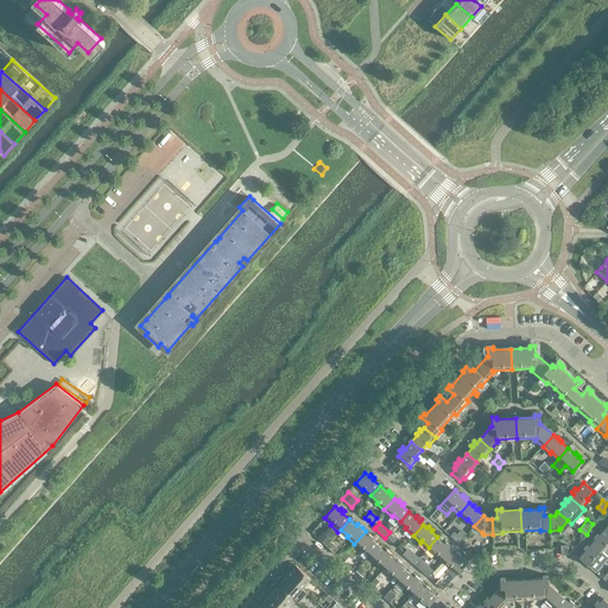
[(607,531),(606,529),(599,536),(597,533),(594,538),(595,539),(593,543),(603,552),(607,546),(607,531)]
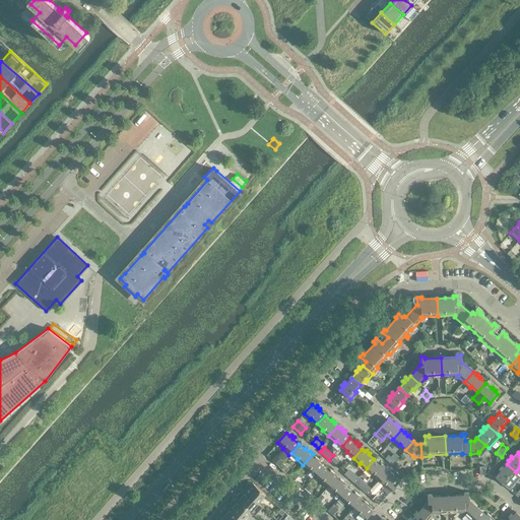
[(313,454),(303,465),(309,470),(310,469),(316,474),(324,466),(318,461),(319,459),(316,456),(316,457),(313,454)]
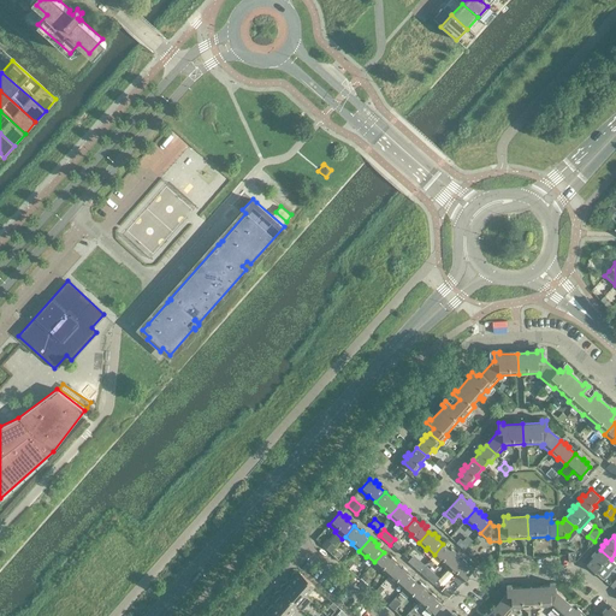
[(323,545),(331,552),(336,546),(327,539),(323,545)]
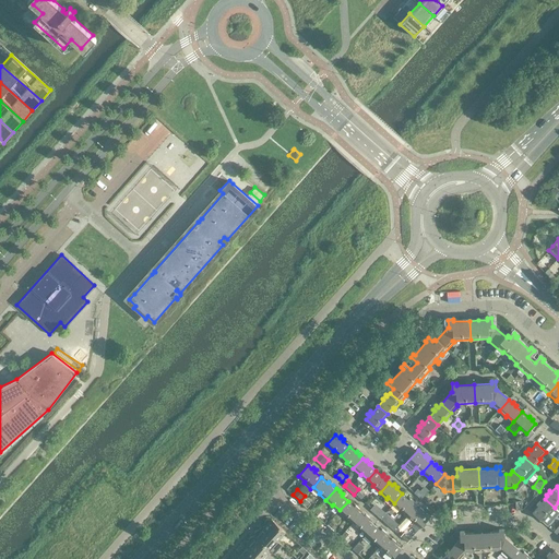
[(418,489),(415,494),(421,499),(427,494),(425,492),(424,494),(418,489)]
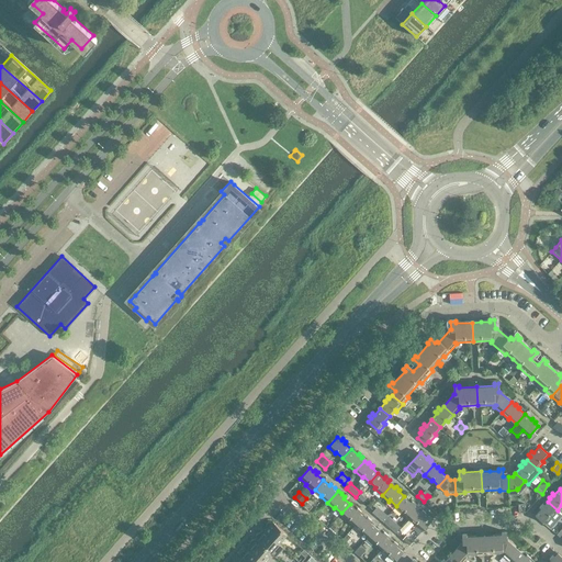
[(411,503),(404,496),(396,506),(403,512),(402,513),(408,519),(418,508),(414,506),(416,504),(413,501),(411,503)]
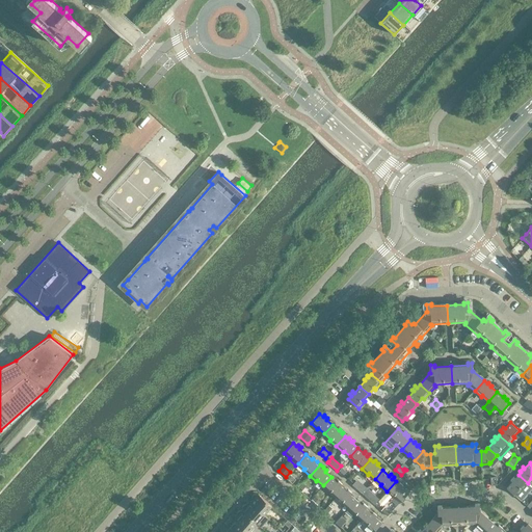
[(531,487),(531,486),(528,483),(519,475),(515,478),(514,477),(511,480),(512,481),(507,487),(521,501),(531,487)]
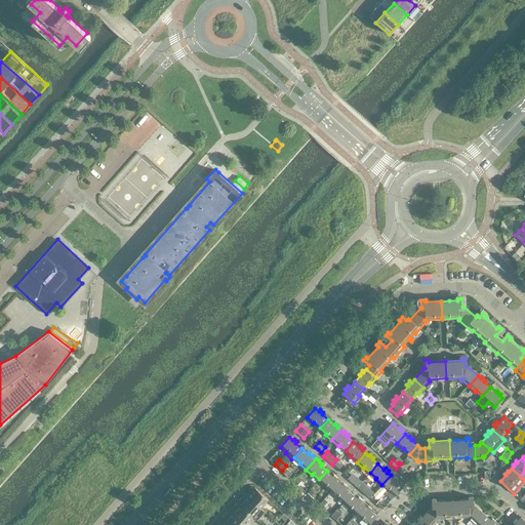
[(327,471),(319,479),(325,485),(324,486),(330,491),(340,481),(337,478),(334,475),(332,476),(327,471)]
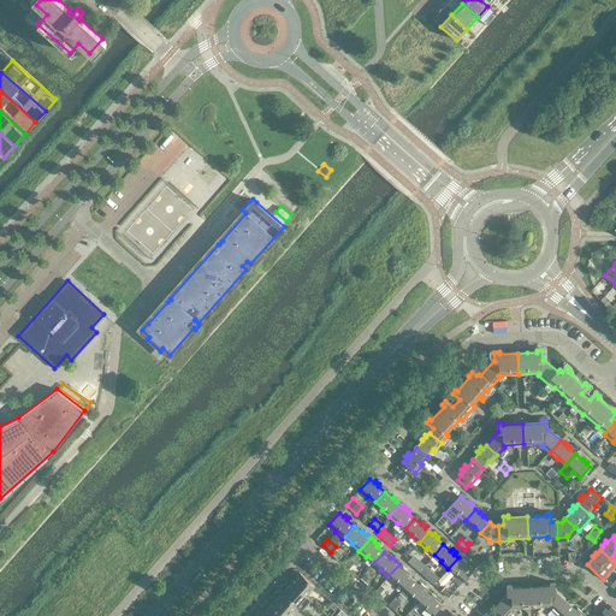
[(462,561),(458,557),(448,569),(455,575),(456,574),(463,581),(473,572),(466,564),(467,563),(463,560),(462,561)]
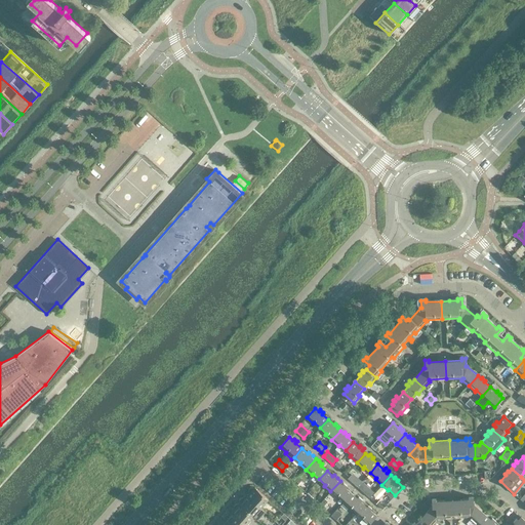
[(362,481),(358,477),(353,482),(358,487),(362,481)]
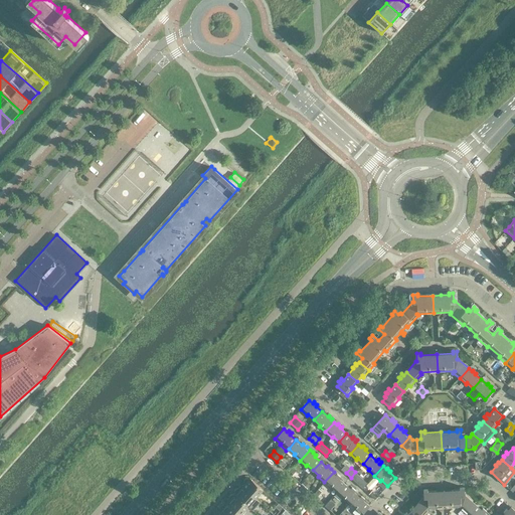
[(334,472),(324,482),(330,488),(331,487),(337,492),(345,484),(339,479),(340,477),(337,474),(334,472)]
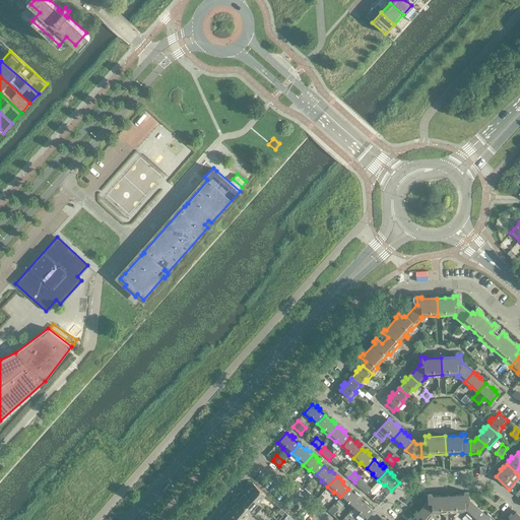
[(265,495),(253,482),(252,483),(251,483),(250,482),(248,483),(246,484),(246,486),(247,489),(245,492),(258,503),(265,495)]
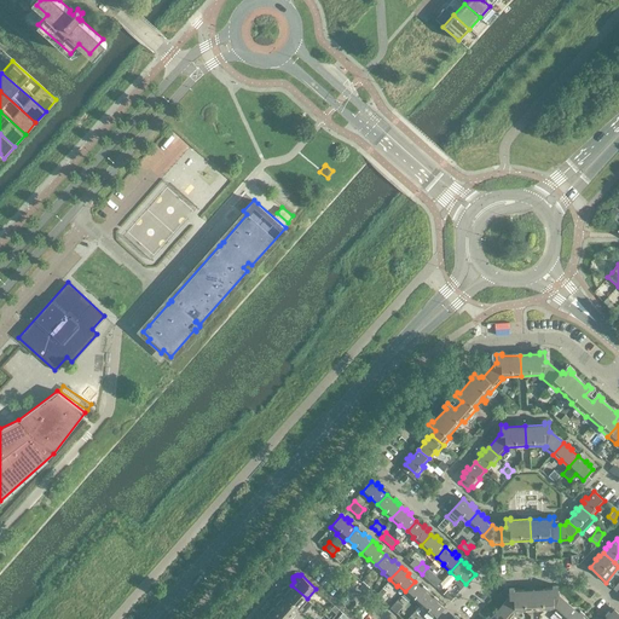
[(369,588),(374,583),(366,577),(363,582),(369,588)]
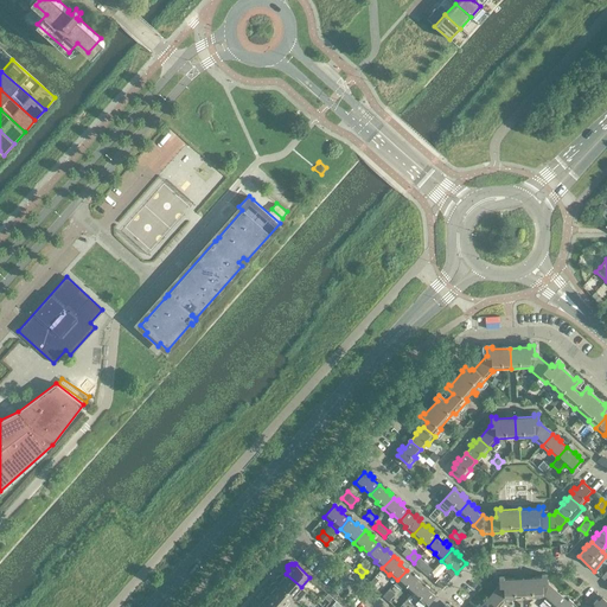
[(407,570),(397,580),(404,586),(403,588),(411,594),(422,581),(419,579),(415,575),(414,576),(407,570)]
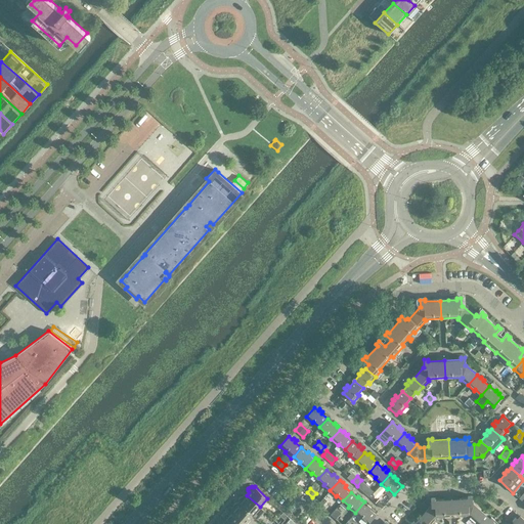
[(260,507),(247,495),(245,498),(244,497),(242,497),(241,497),(238,499),(238,500),(238,503),(239,504),(253,515),(257,520),(265,511),(260,507)]
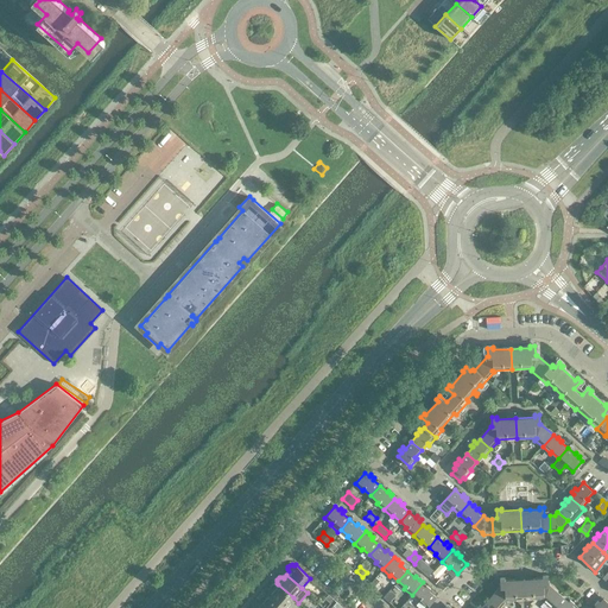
[(524,578),(525,600),(545,599),(544,601),(552,607),(553,606),(552,606),(562,596),(550,584),(549,584),(548,575),(543,576),(543,578),(524,578)]
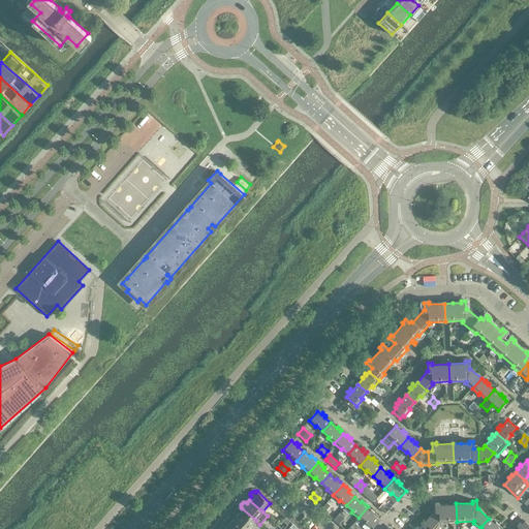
[(434,511),(425,522),(432,528),(435,528),(440,524),(439,523),(440,523),(457,522),(456,503),(439,504),(439,502),(435,503),(436,511),(434,511)]
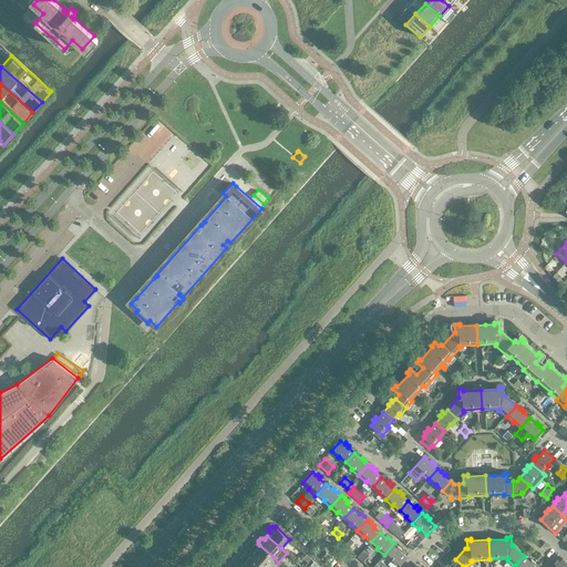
[(415,546),(409,540),(406,544),(413,549),(416,547),(415,546)]
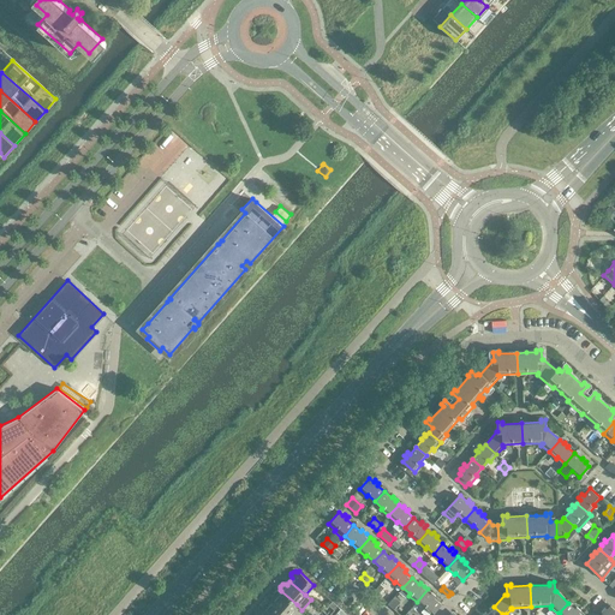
[(428,589),(417,602),(424,609),(425,608),(433,614),(441,604),(434,597),(436,596),(431,592),(428,589)]
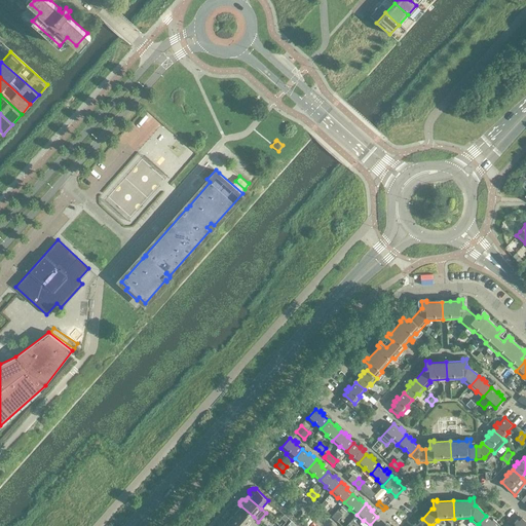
[(254,517),(240,505),(239,505),(237,504),(235,505),(234,506),(234,509),(234,511),(235,511),(233,514),(246,525),(254,517)]
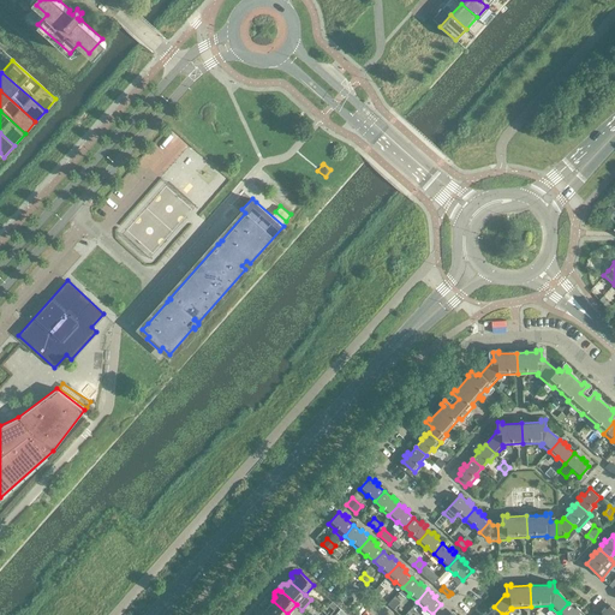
[(388,603),(396,610),(400,607),(392,599),(388,603)]
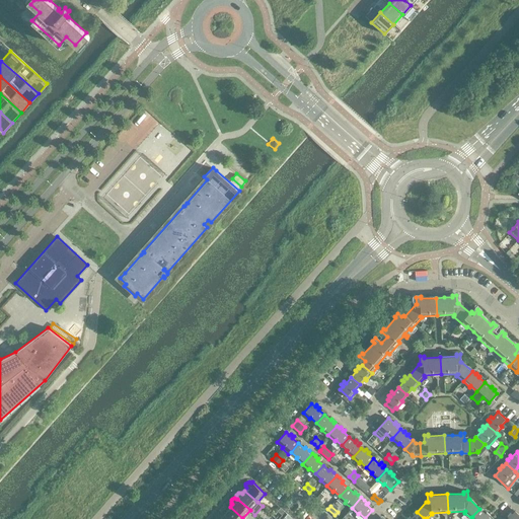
[(241,518),(242,518),(230,507),(227,510),(226,509),(225,509),(223,509),(222,511),(221,512),(222,514),(223,515),(222,515),(226,518),(241,518)]
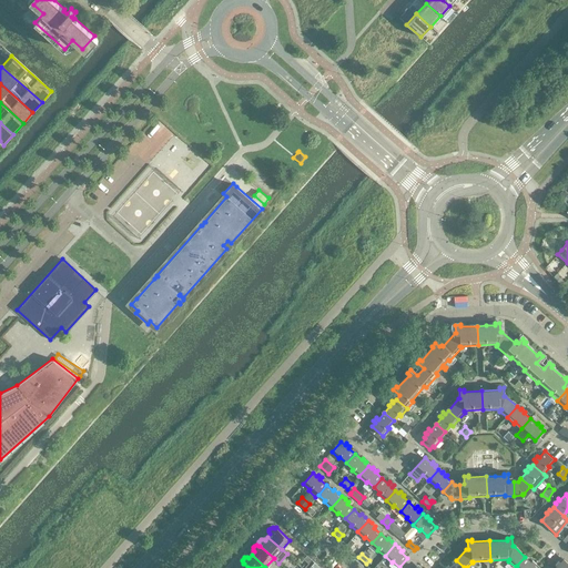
[(531,563),(525,557),(516,566),(517,566),(518,567),(537,567),(535,566),(536,564),(533,560),(531,563)]
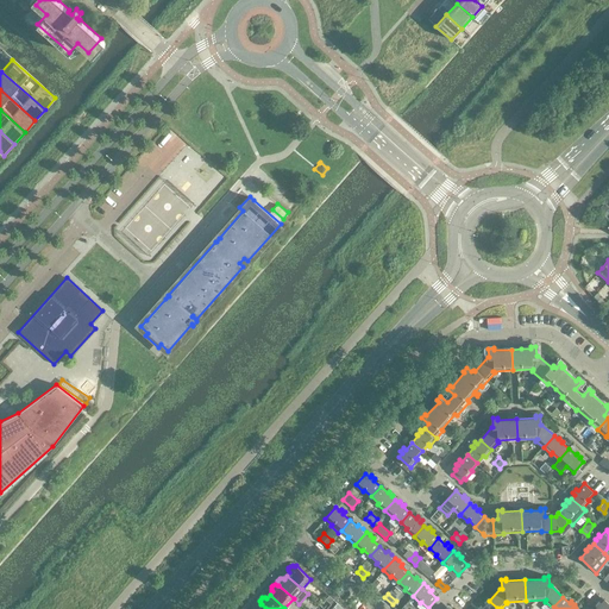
[(597,607),(595,608),(608,608),(608,602),(604,598),(601,603),(600,602),(596,606),(597,607)]
